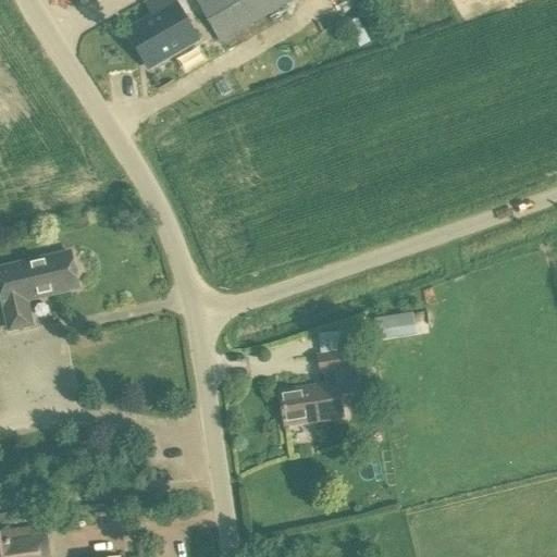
[(148,69),(196,41),(172,0),(153,0),(145,5),(152,17),(126,32),(148,69)]
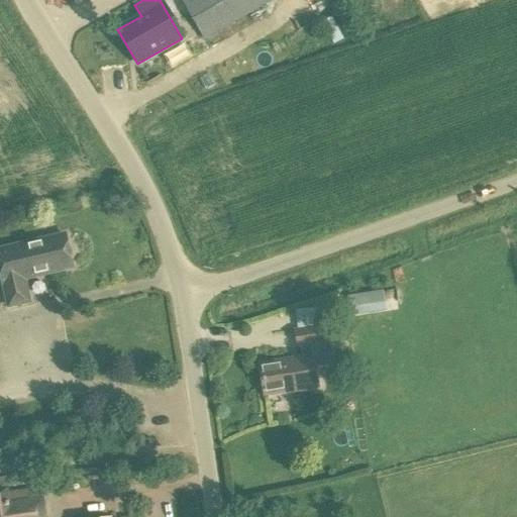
[(204,40),(273,0),(182,0),(181,1),(204,40)]
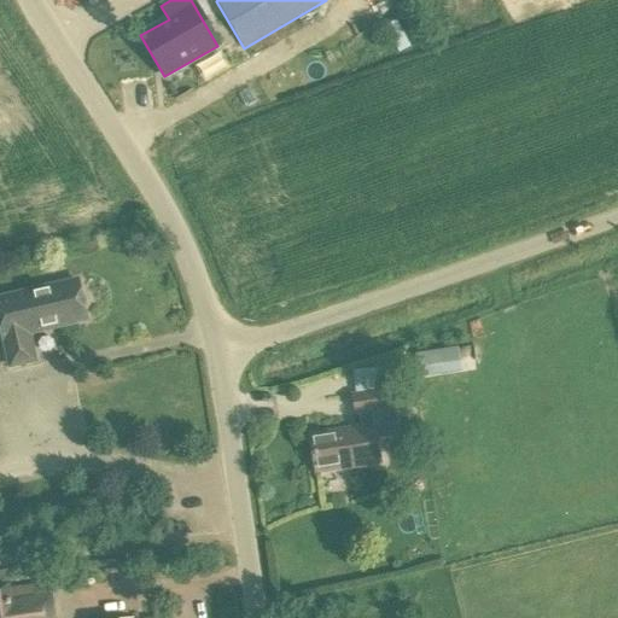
[(398,54),(410,47),(396,21),(384,27),(398,54)]
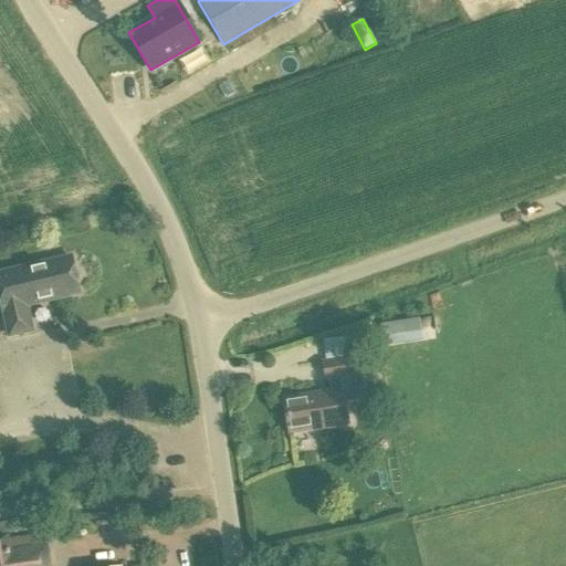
[(30,329),(24,305),(79,292),(71,257),(0,273),(0,304),(1,311),(3,310),(9,335),(30,329)]
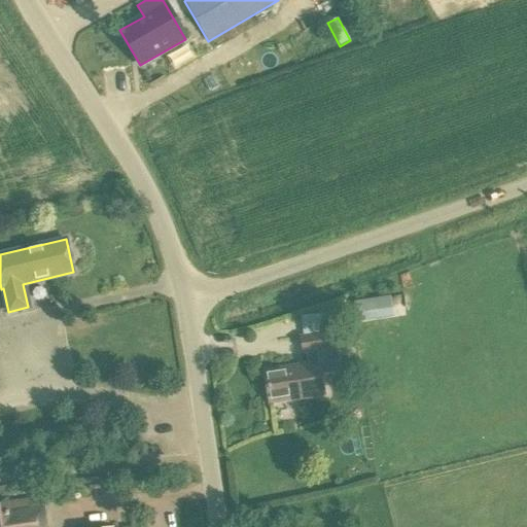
[(356,323),(393,317),(390,295),(353,302),(356,323)]
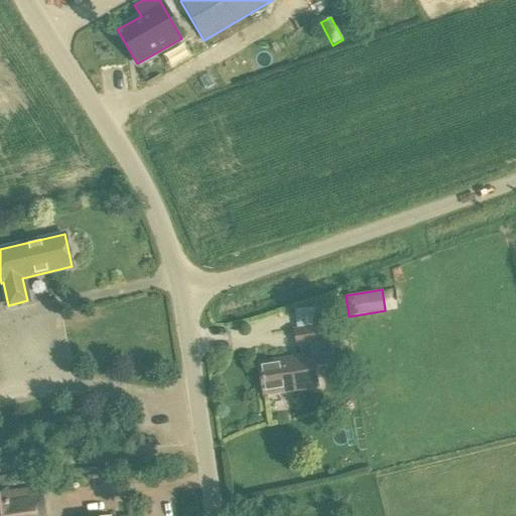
[(324,323),(321,303),(298,306),(301,326),(324,323)]
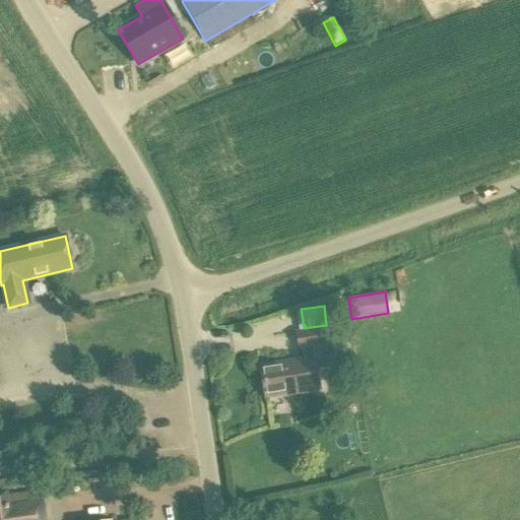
[(320,389),(313,347),(331,344),(328,327),(299,332),(301,349),(303,349),(305,361),(263,368),(268,397),(320,389)]
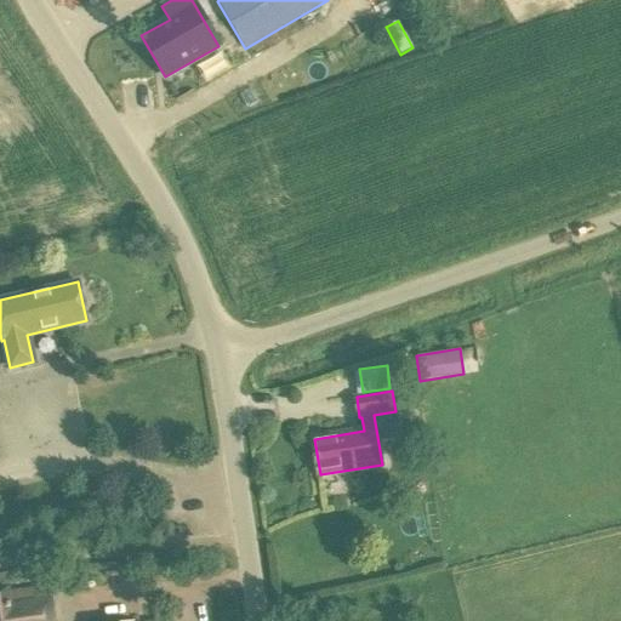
[(0,620),(51,620),(47,587),(17,592),(16,588),(0,590),(0,620)]
